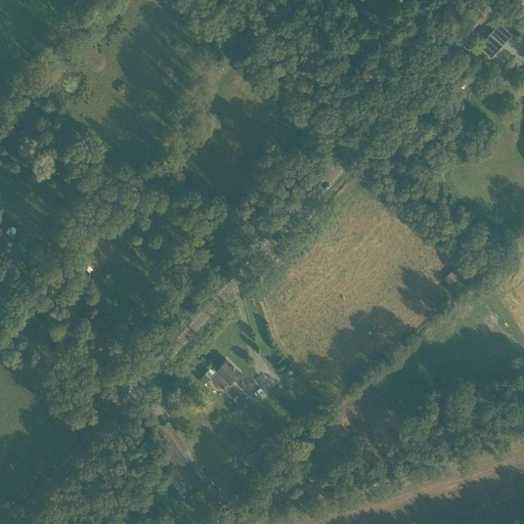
[(479,46),(492,57),(504,45),(490,34),(479,46)]
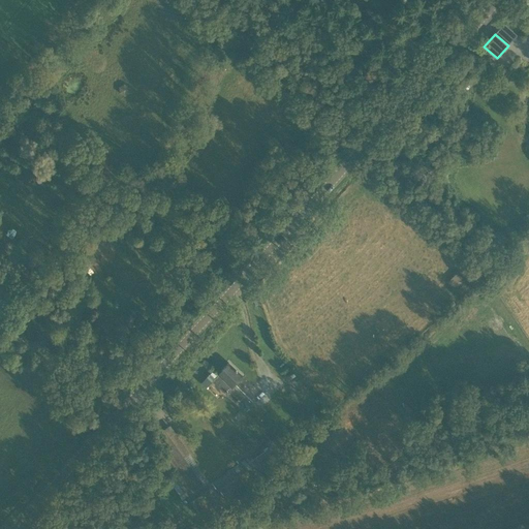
[(124,83),(117,88),(122,96),(129,92),(124,83)]
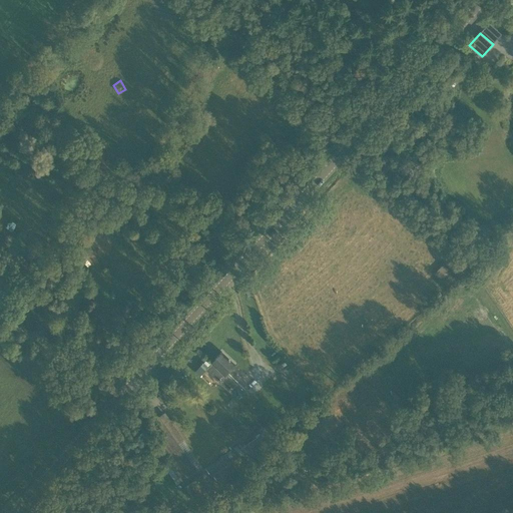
[(434,273),(439,279),(449,270),(443,264),(434,273)]
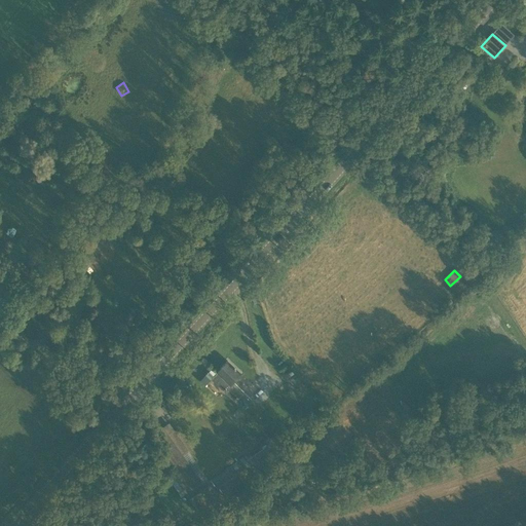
[(212,377),(242,409),(252,400),(233,380),(240,372),(228,360),(217,371),(218,372),(217,373),(212,377)]
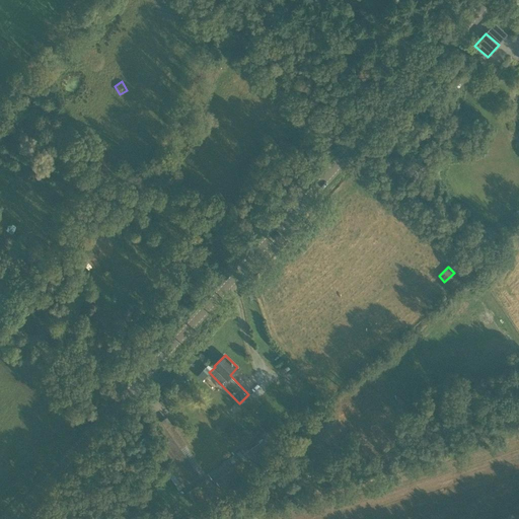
[(187,384),(195,374),(189,370),(180,379),(187,384)]
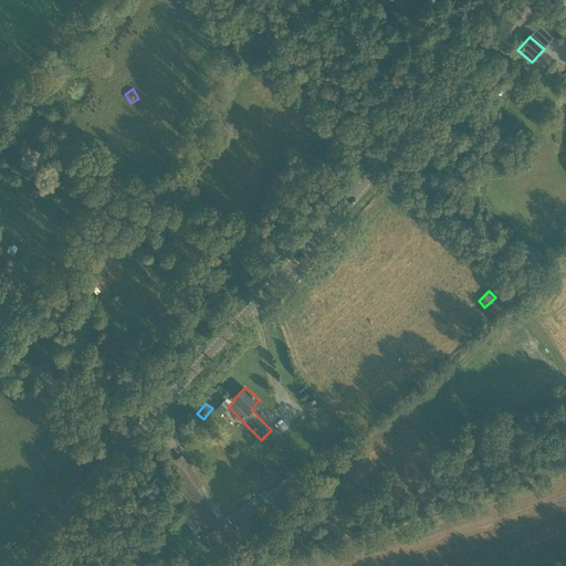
[(205,536),(217,554),(234,541),(237,544),(245,537),(241,532),(300,493),(293,483),(290,479),(289,479),(263,495),(261,492),(224,517),(187,463),(170,474),(178,485),(173,489),(174,490),(171,491),(180,504),(179,504),(185,513),(181,515),(186,523),(187,524),(186,525),(189,531),(190,531),(194,535),(199,532),(203,537),(205,536)]
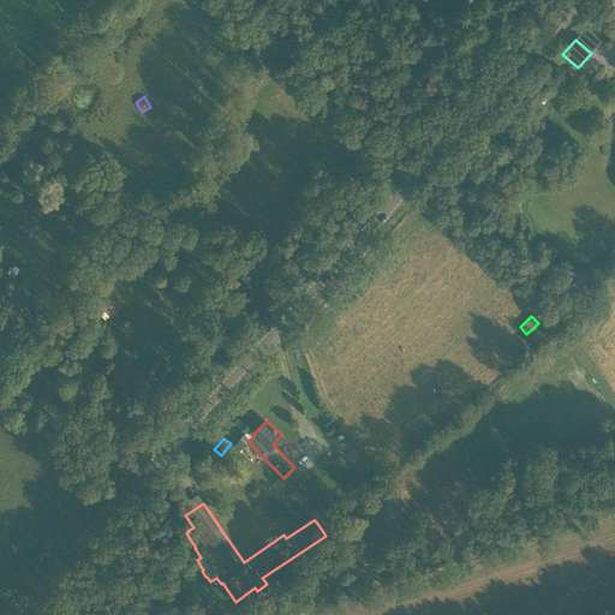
[(314,511),(309,514),(314,520),(315,520),(318,525),(329,515),(326,511),(326,509),(322,505),(317,508),(318,511),(315,513),(314,511)]
